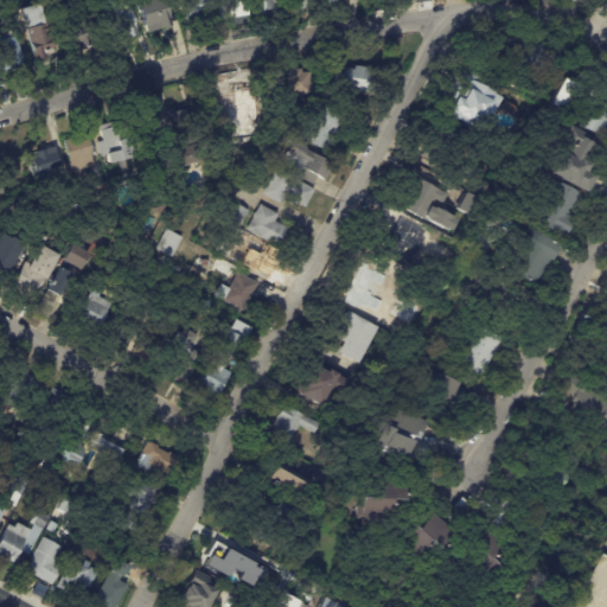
[(131,10),(138,36),(125,40),(123,34),(112,38),(101,2),(108,0),(116,0),(121,13),(131,10)]
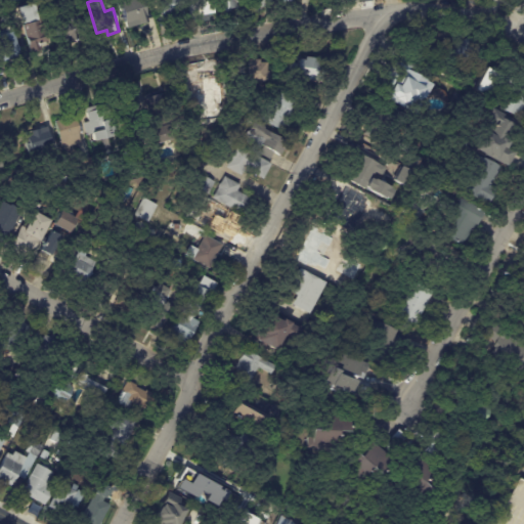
[(141,0),(143,5),(148,23),(127,29),(120,4),(132,0),(141,0)]
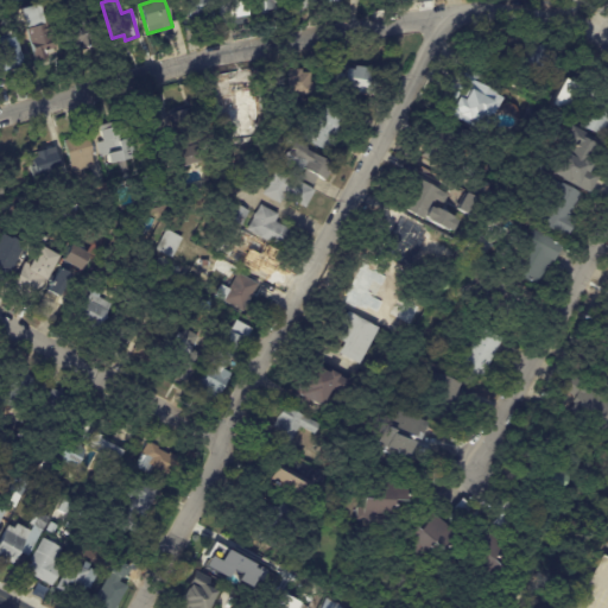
[(208,0),(214,21),(204,24),(204,26),(192,30),(189,14),(187,16),(183,4),(195,0),(208,0)]
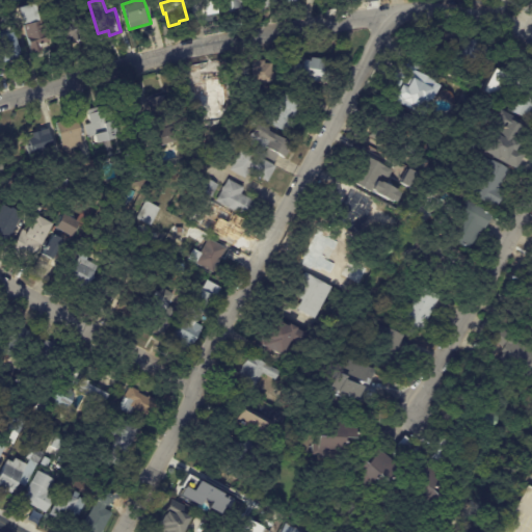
[(202,21),(194,22),(190,0),(213,0),(217,18),(202,21)]
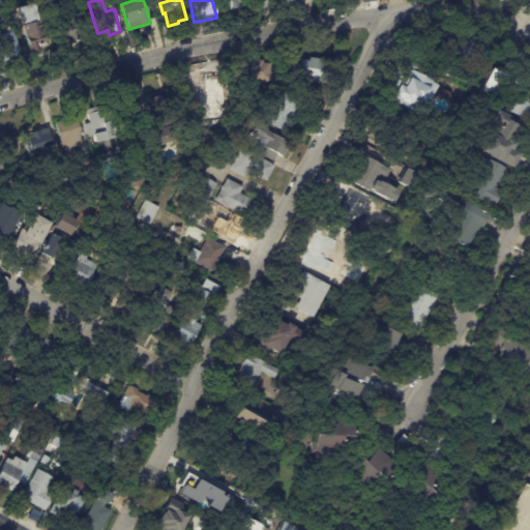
[(244,0),(245,3),(239,4),(240,9),(234,9),(234,12),(224,15),(221,0),(244,0)]
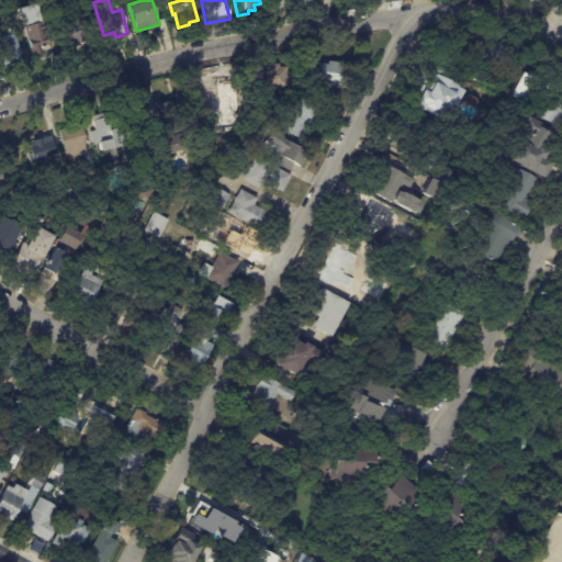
[(290,0),(292,7),(268,11),(266,0),(290,0)]
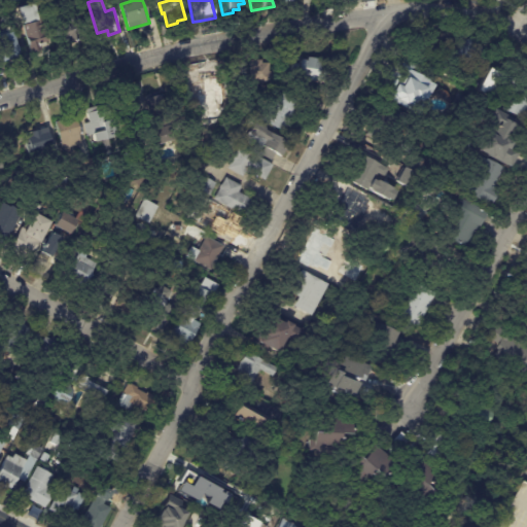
[(47,42),(42,44),(44,49),(32,54),(18,9),(37,3),(50,41),(47,42)]
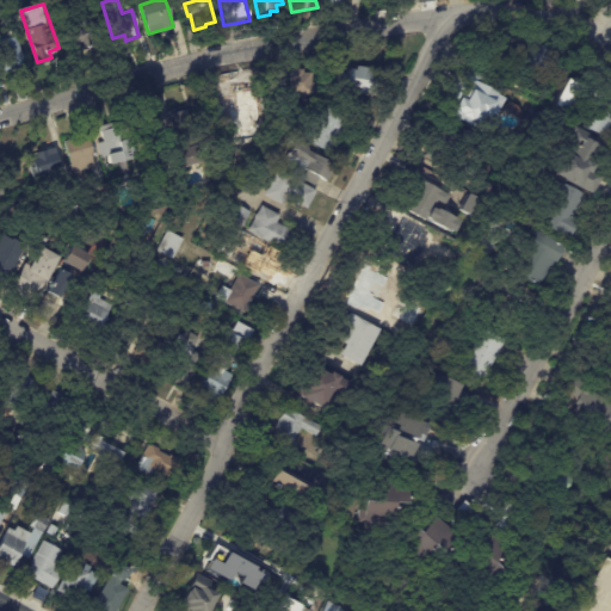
[(102,43),(78,50),(76,47),(71,48),(66,32),(84,26),(86,34),(98,30),(103,42),(102,43)]
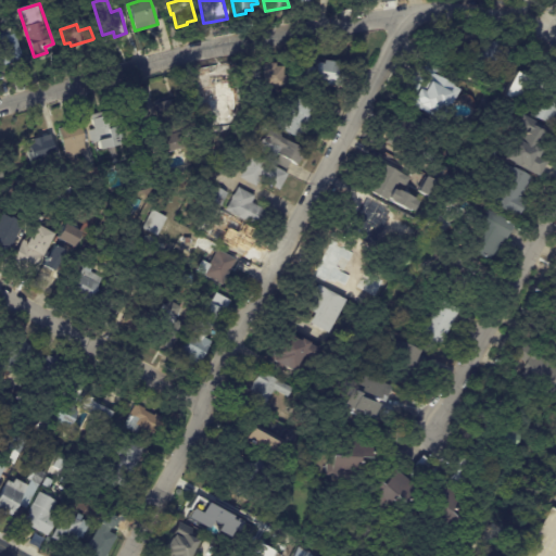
[(16,65),(15,63),(1,67),(0,63),(0,37),(9,35),(7,30),(12,29),(23,64),(16,66),(16,65)]
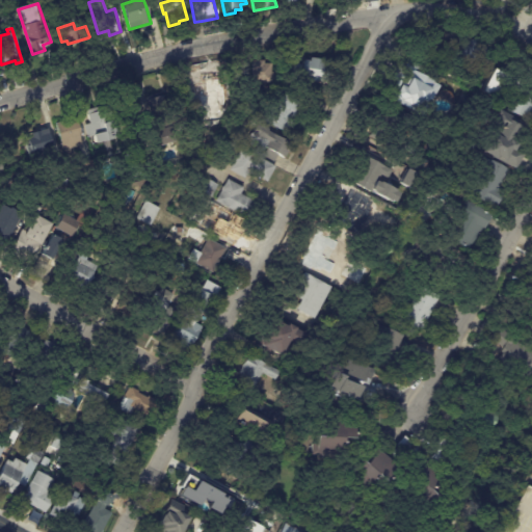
[(455,68),(441,73),(437,61),(444,59),(441,52),(482,37),(488,55),(466,63),(463,57),(453,61),(455,68)]
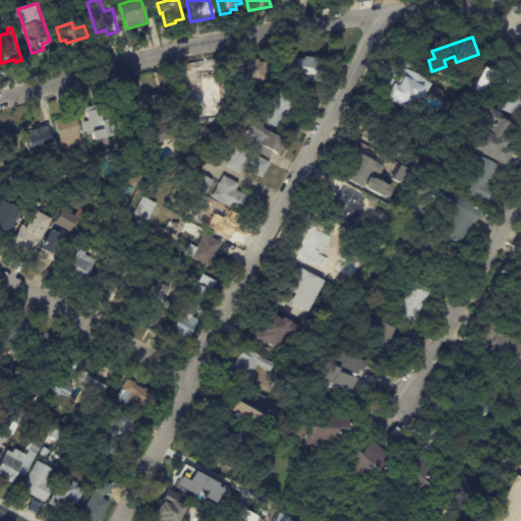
[(288,77),(290,63),(297,64),(297,60),(304,61),(304,58),(324,60),(321,81),(288,77)]
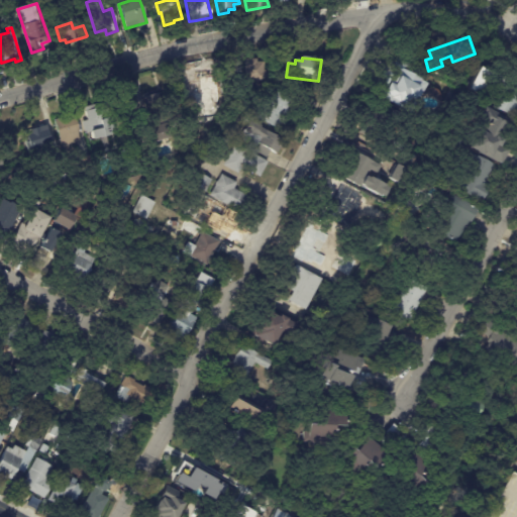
[(516,105),(512,117),(493,108),(499,95),(487,89),(484,97),(470,90),(480,69),(505,80),(515,59),(516,59),(516,105)]
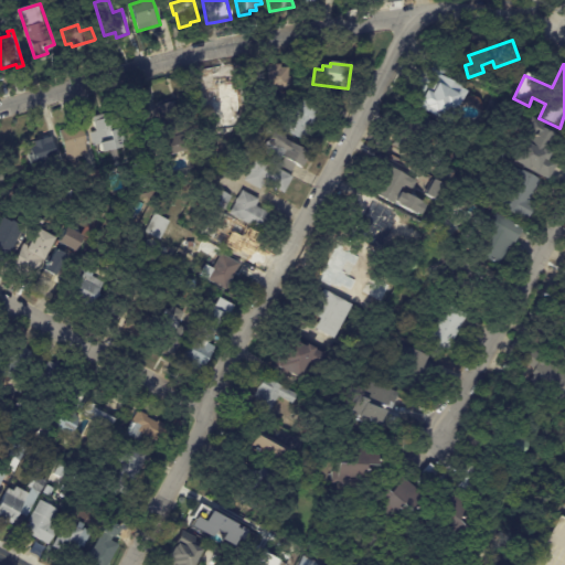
[(287,68),(287,77),(289,77),(289,89),(266,89),(267,65),(279,65),(279,68),(287,68)]
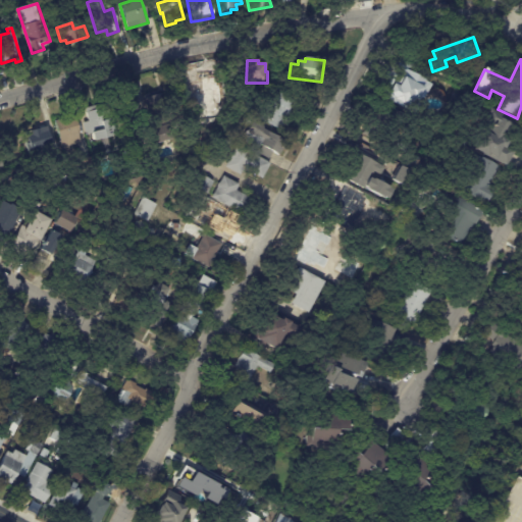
[(419,96),(409,113),(385,99),(394,87),(384,81),(395,64),(418,80),(415,84),(423,89),(419,96)]
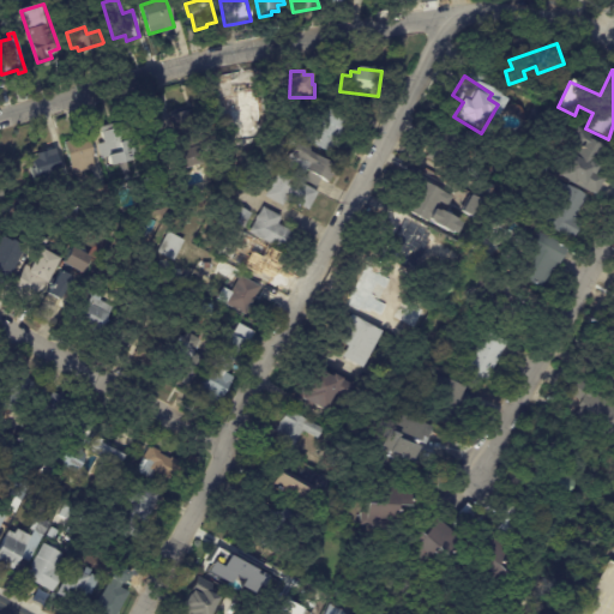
[(245,138),(229,139),(226,110),(234,109),(233,103),(217,108),(212,94),(221,92),(222,96),(230,94),(230,96),(233,95),(232,90),(246,88),(246,91),(257,90),(258,100),(259,100),(263,124),(256,125),(257,132),(245,133),(245,138)]
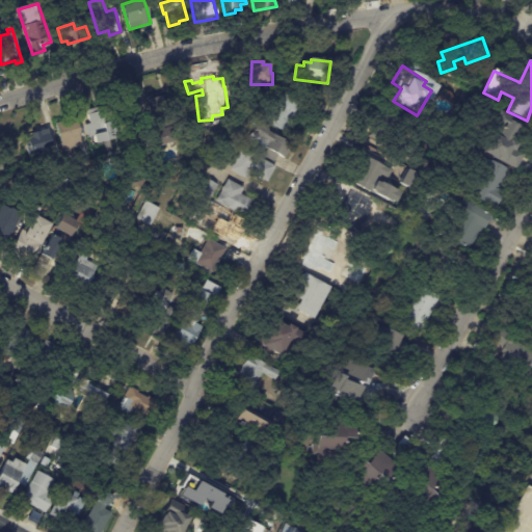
[(171,114),(181,112),(184,126),(169,130),(173,140),(147,148),(139,120),(151,116),(148,102),(163,97),(168,115),(171,114)]
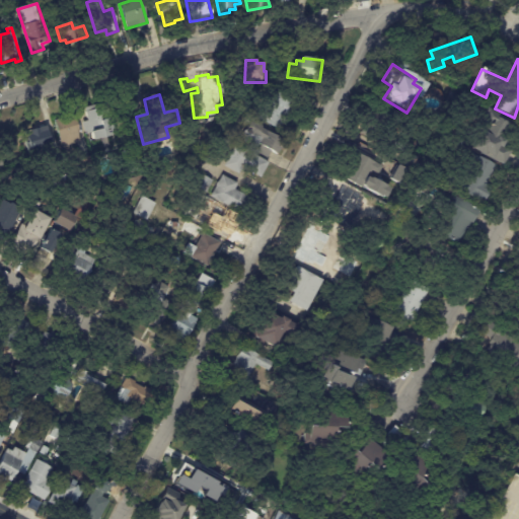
[(292,104),(278,131),(256,119),(268,99),(271,101),(275,95),(292,104)]
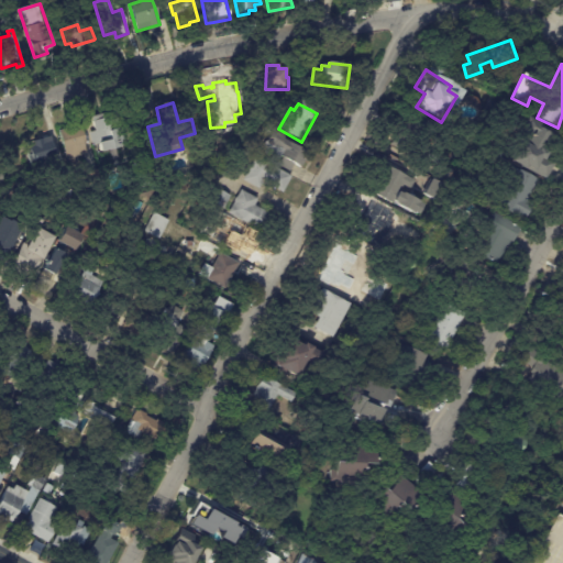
[(117,150),(101,154),(99,145),(94,146),(90,133),(96,132),(94,125),(90,127),(89,122),(92,121),(91,118),(116,111),(125,146),(117,150)]
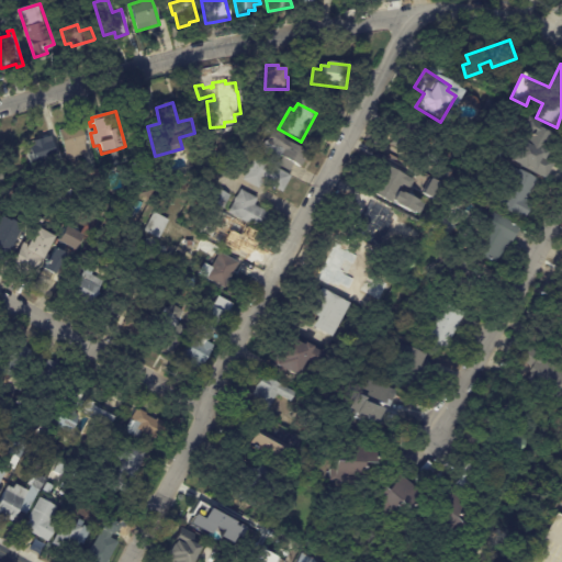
[(552,148),(551,150),(548,149),(542,158),(552,164),(543,180),(524,169),(524,170),(510,163),(521,144),(516,141),(528,117),(560,135),(552,148)]
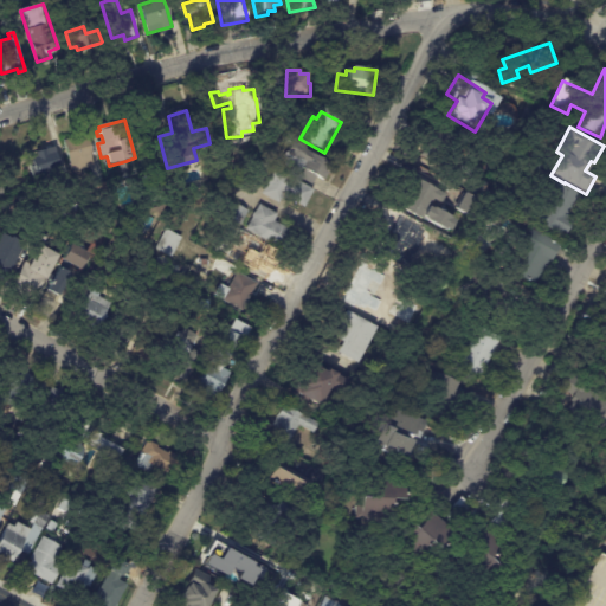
[(442,171),(421,156),(429,146),(431,147),(442,131),(465,147),(447,174),(442,171)]
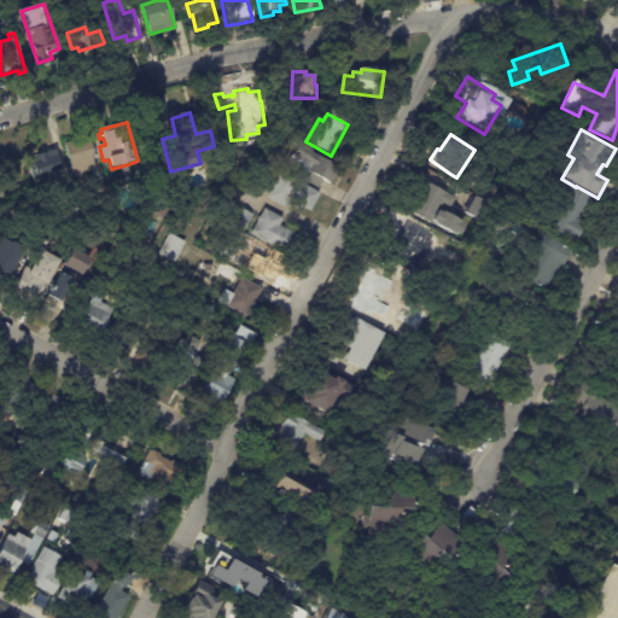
[(89,141),(95,159),(93,161),(97,172),(74,178),(64,145),(74,141),(75,144),(89,139),(89,141)]
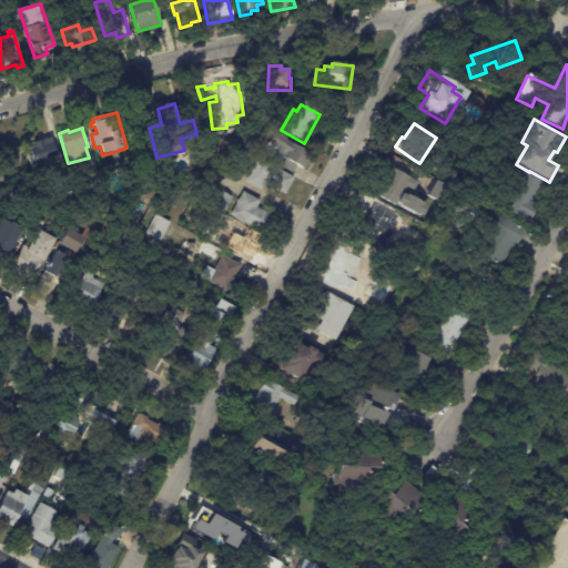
[(312,155),(303,170),(297,165),(293,173),(282,166),(286,159),(283,158),(281,162),(263,151),(269,142),(270,142),(275,132),(286,139),(286,140),(312,155)]
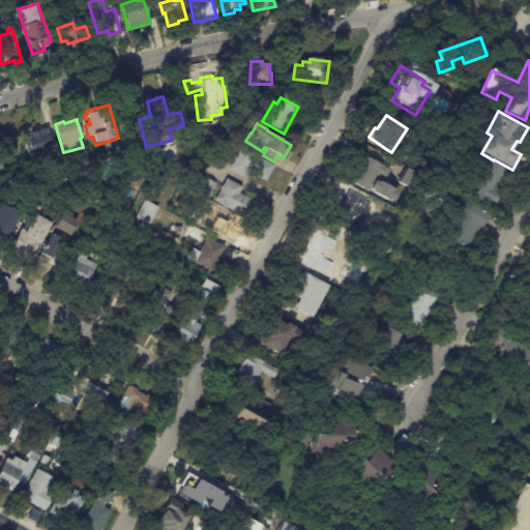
[(49,129),(55,154),(30,160),(25,143),(28,142),(28,139),(32,138),(31,135),(49,129)]
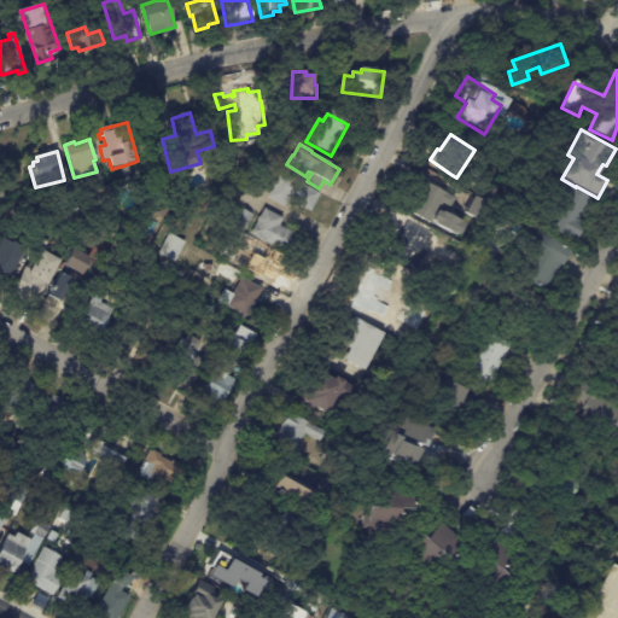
[(0,205),(0,158),(1,158),(7,181),(4,182),(10,203),(0,205)]
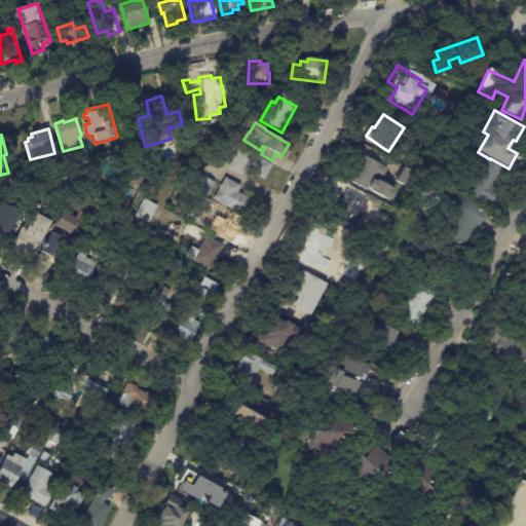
[(234,146),(228,160),(217,155),(223,141),(234,146)]
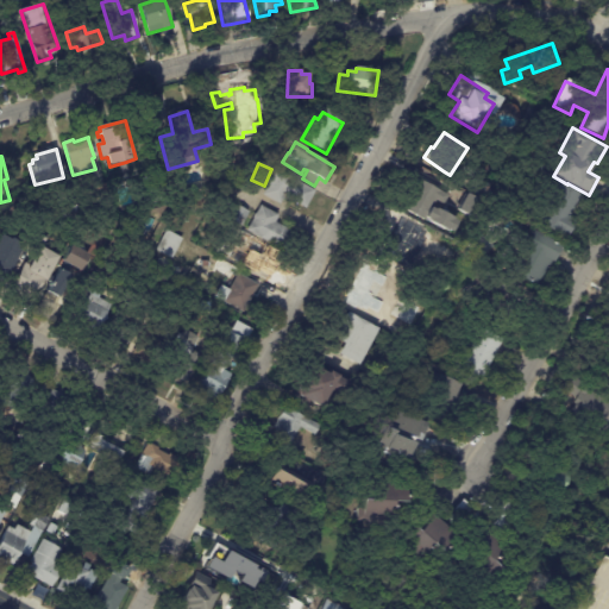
[(294,203),(284,198),(281,205),(263,195),(276,170),(315,192),(306,209),(294,203)]
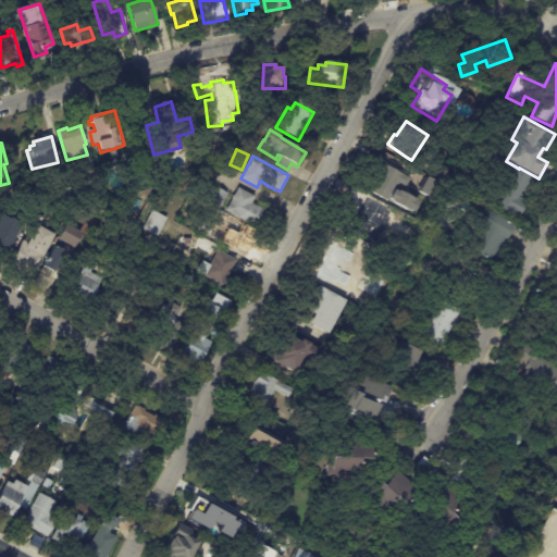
[(434,163),(448,170),(442,182),(429,175),(434,163)]
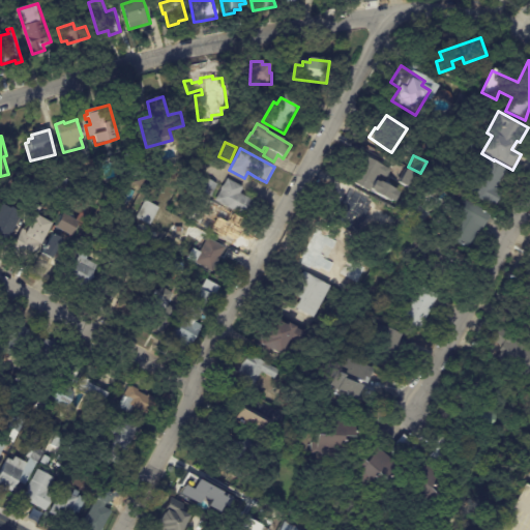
[(379,165),(389,171),(386,178),(388,179),(382,189),(375,185),(370,194),(349,181),(363,156),(379,165)]
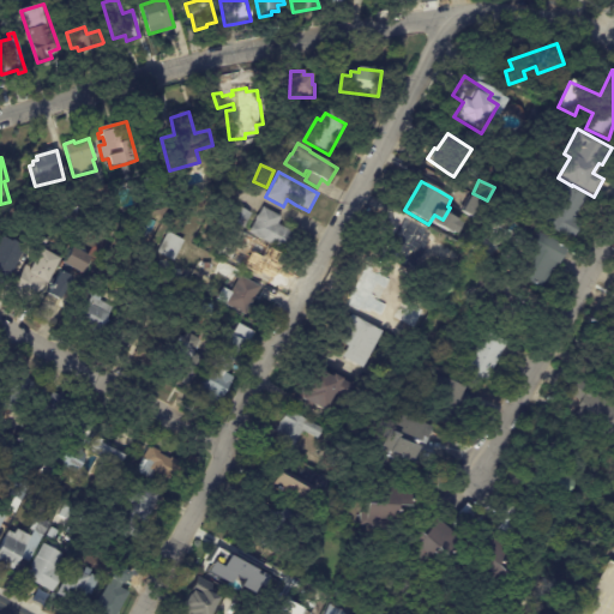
[(579,226),(570,242),(534,222),(541,209),(543,210),(558,182),(583,196),(571,218),(581,223),(579,226)]
